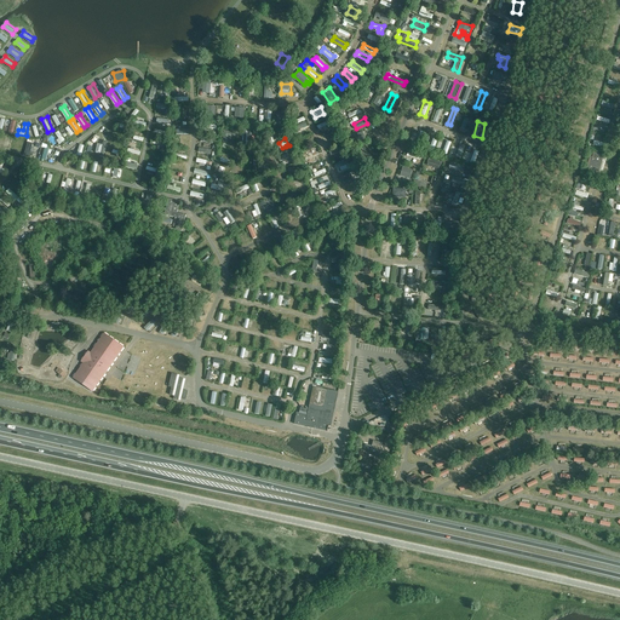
[(53,159),(55,153),(52,153),(52,148),(45,147),(44,158),(53,159)]
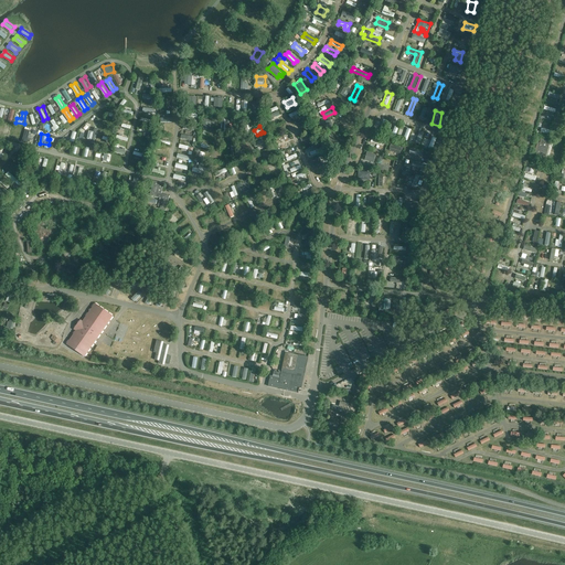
[(181,134),(181,141),(185,141),(185,144),(191,144),(191,139),(193,139),(193,134),(181,134)]
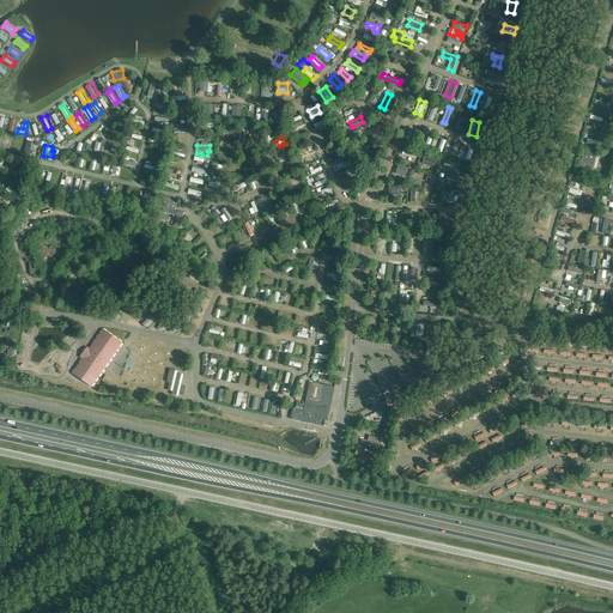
[(581,170),(590,173),(596,156),(587,152),(581,170)]
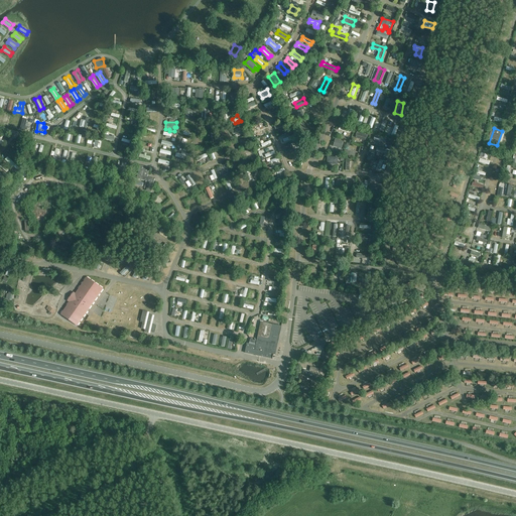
[(334,145),(342,148),(344,140),(336,138),(334,145)]
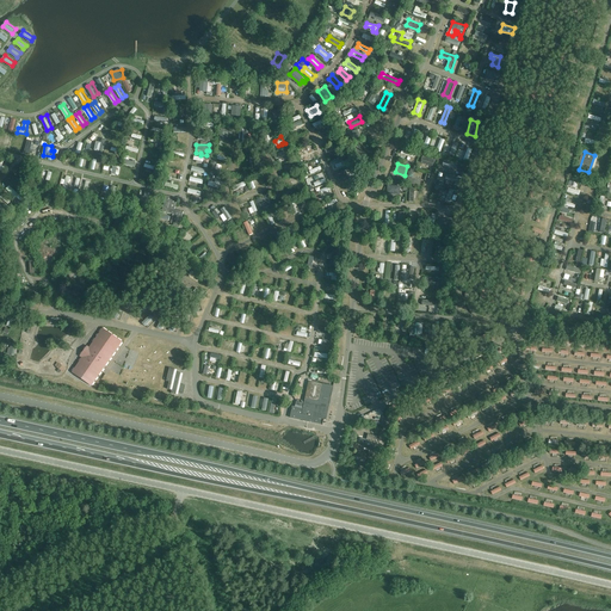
[(338,173),(341,183),(353,177),(351,168),(338,173)]
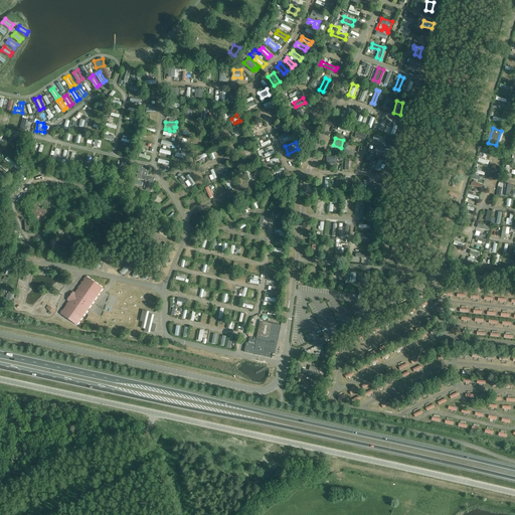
[(56,147),(55,150),(52,150),(51,156),(58,157),(60,148),(56,147)]
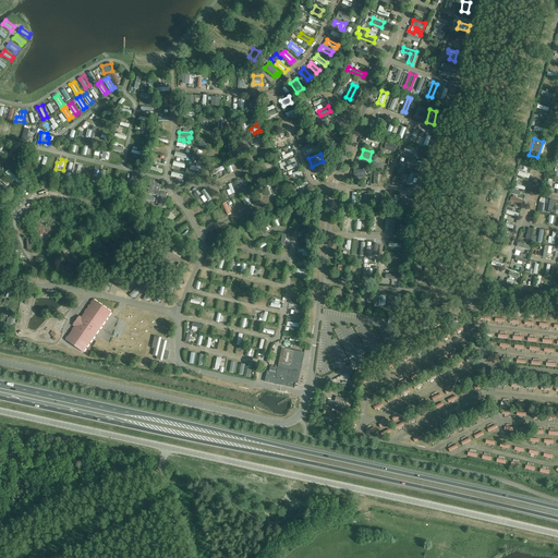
[(401,164),(401,167),(397,166),(396,172),(401,172),(401,168),(404,168),(405,164),(401,164)]
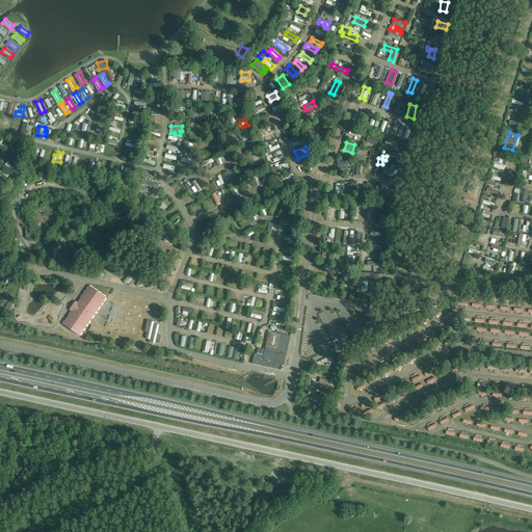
[(6,164),(17,174),(20,170),(9,161),(6,164)]
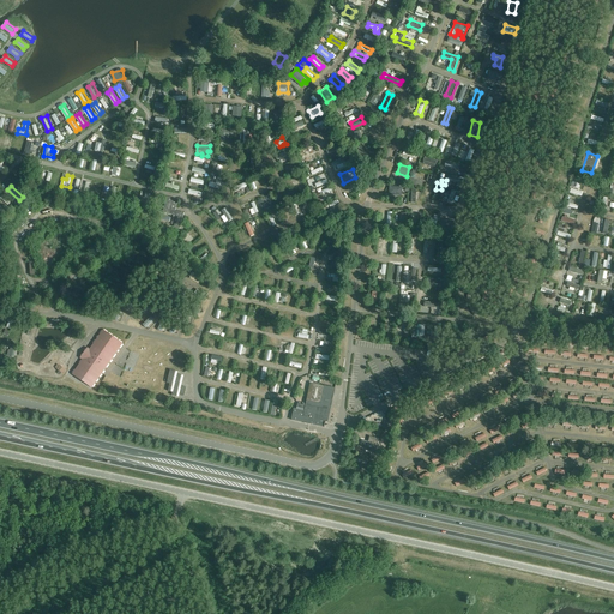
[(402,186),(390,186),(390,197),(405,197),(405,191),(402,191),(402,186)]
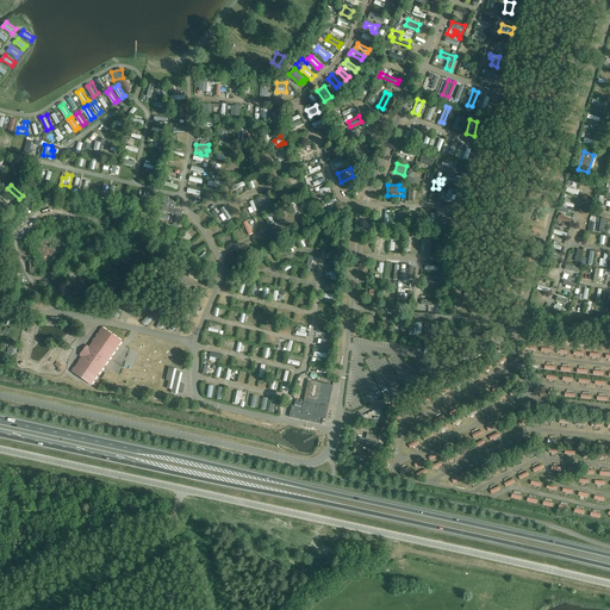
[(442,200),(452,201),(453,188),(443,186),(442,200)]
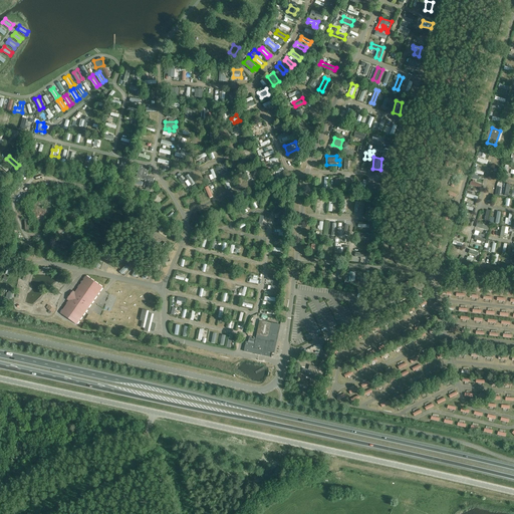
[(168,163),(168,171),(171,171),(171,159),(159,159),(159,163),(168,163)]
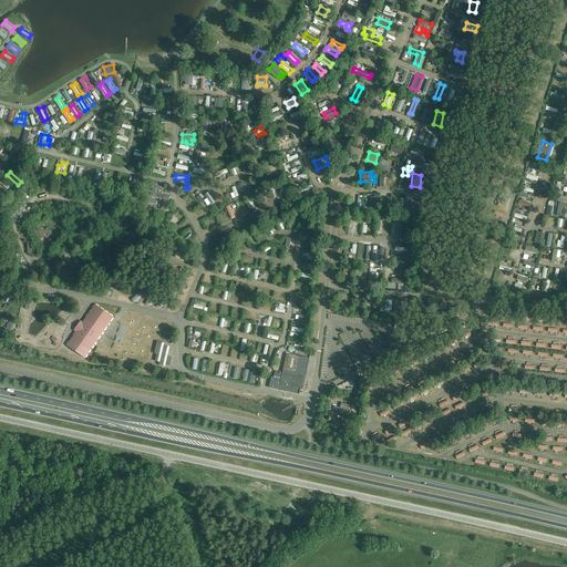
[(241,182),(246,192),(253,189),(248,179),(241,182)]
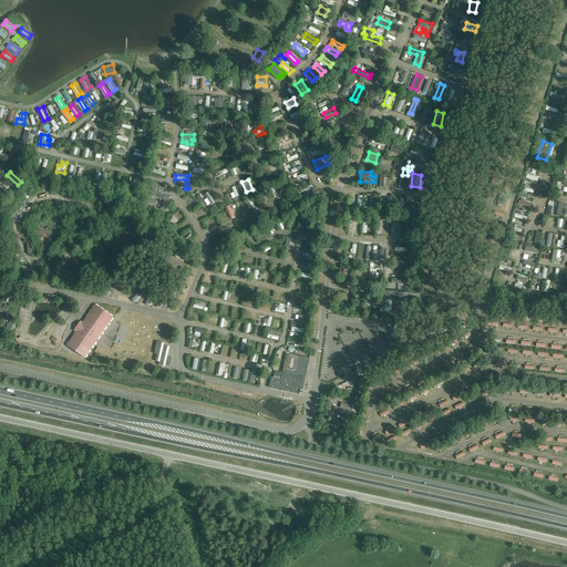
[(161,210),(166,212),(169,197),(160,194),(163,184),(154,182),(151,196),(161,199),(158,207),(161,208),(161,210)]
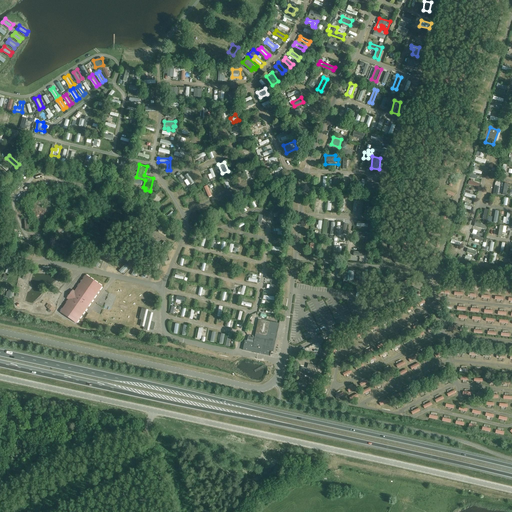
[(469,193),(470,187),(467,186),(464,196),(475,198),(475,195),(469,193)]
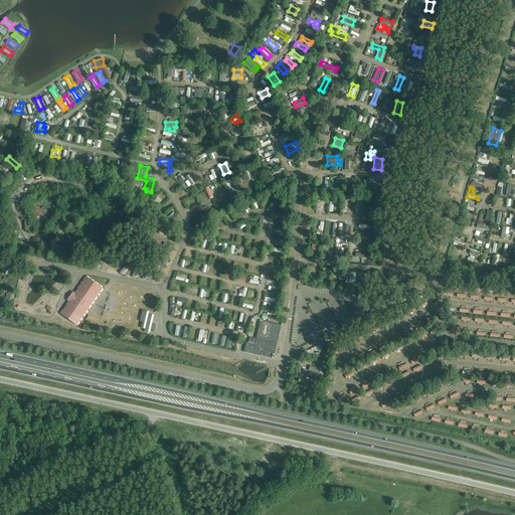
[(474,211),(475,208),(471,207),(472,203),(468,202),(466,209),(474,211)]
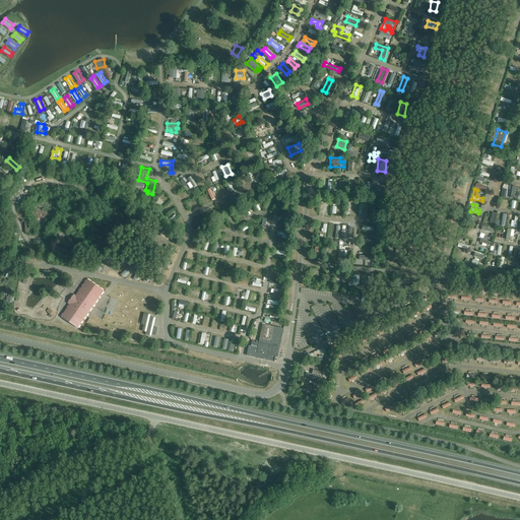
[(511,236),(515,236),(515,229),(508,228),(507,239),(511,239),(511,236)]
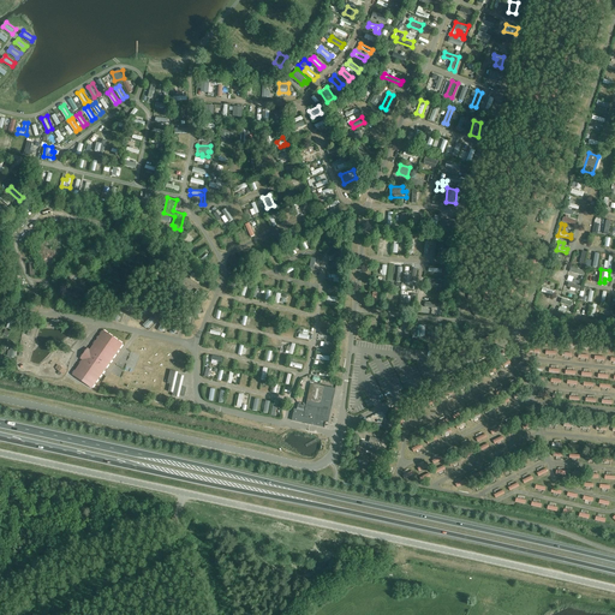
[(244,281),(239,293),(245,296),(250,284),(244,281)]
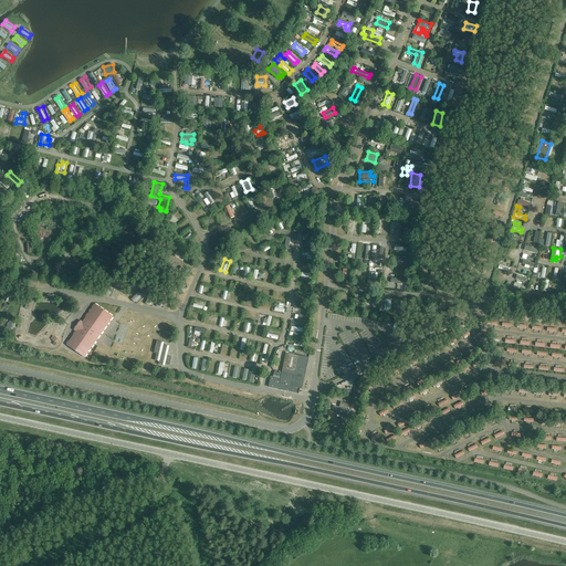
[(139,291),(133,299),(136,302),(144,294),(139,291)]
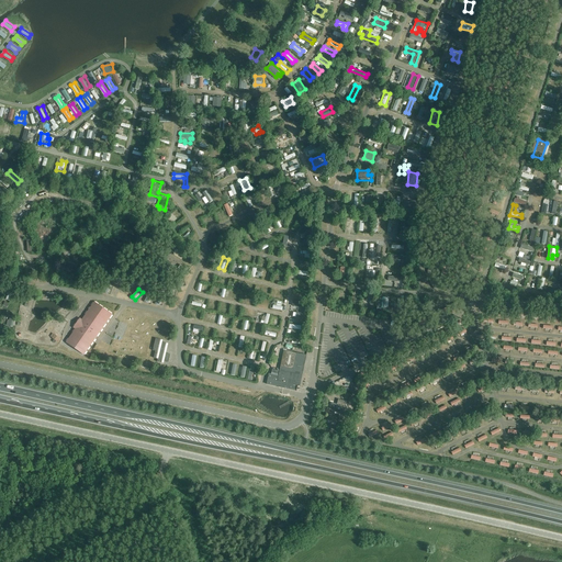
[(273,307),(283,310),(284,301),(274,300),(273,307)]
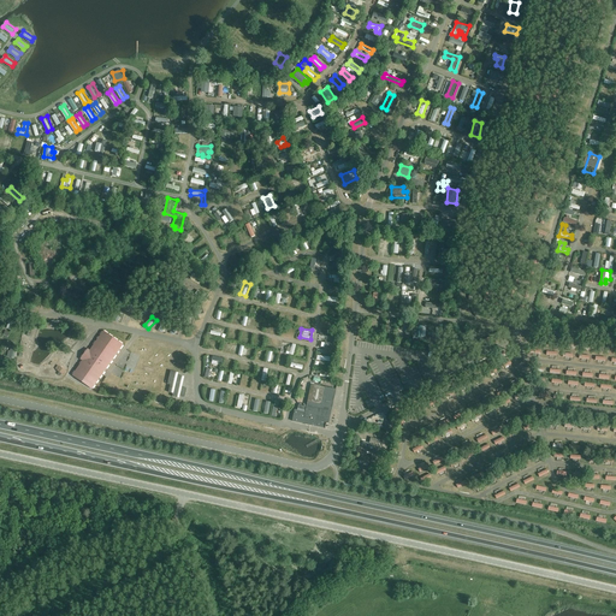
[(125,347),(106,332),(104,331),(90,350),(88,349),(81,360),(83,361),(72,375),(94,391),(125,347)]
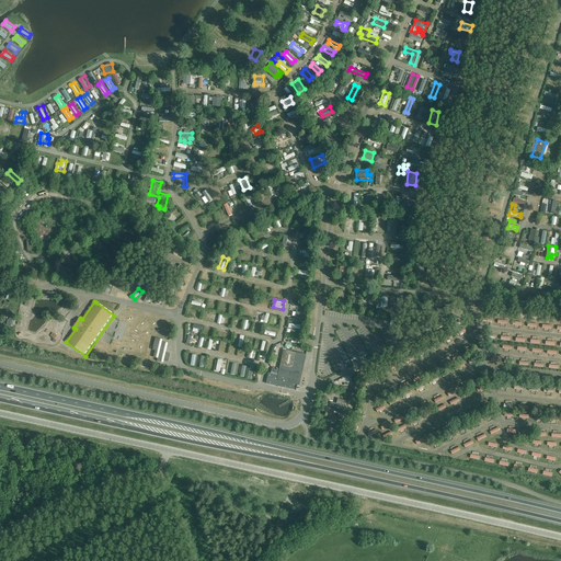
[(153,357),(158,358),(157,362),(161,363),(161,362),(163,363),(163,361),(168,362),(170,354),(163,353),(165,343),(162,342),(162,340),(160,340),(156,338),(152,350),(155,351),(153,357)]
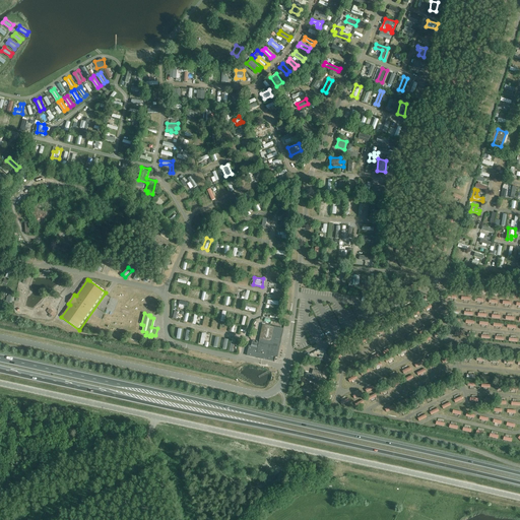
[(247,355),(274,362),(275,356),(277,358),(283,329),(262,324),(257,348),(249,346),(247,355)]
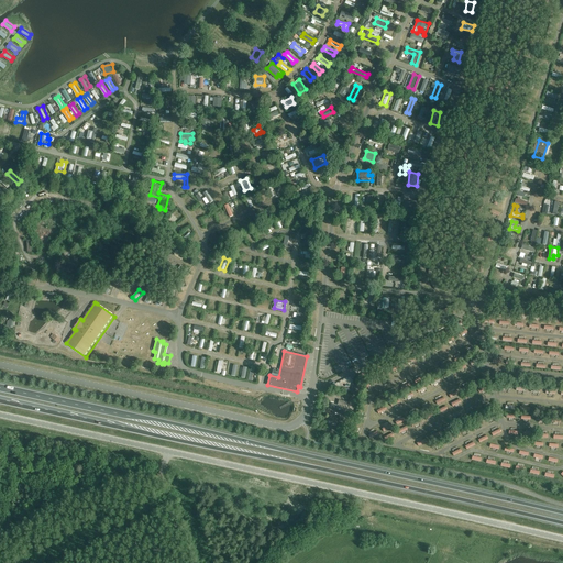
[(338,405),(332,404),(331,409),(328,420),(339,423),(342,409),(345,410),(348,403),(339,400),(338,405)]
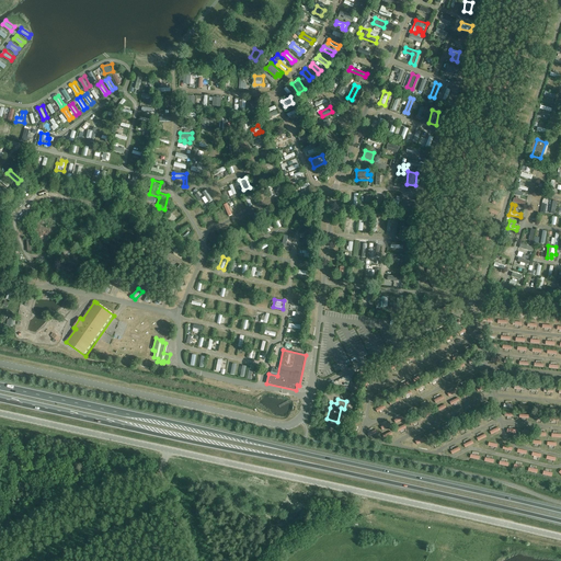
[(464,444),(466,447),(474,443),(472,438),(464,444)]
